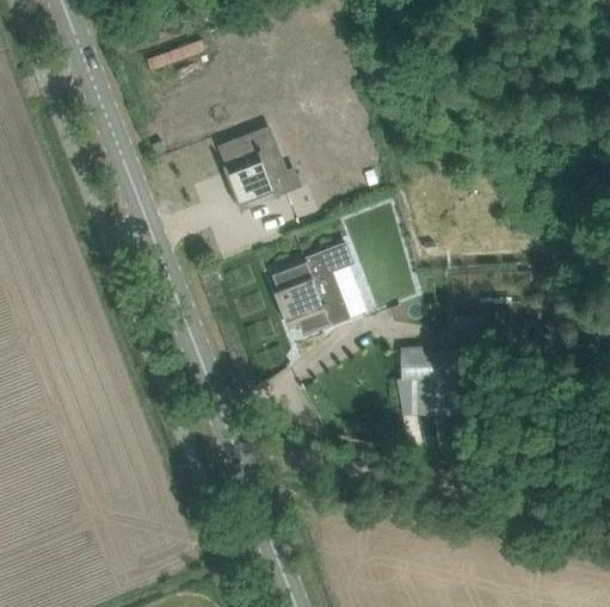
[(271,130),(223,148),(230,165),(226,166),(227,169),(244,212),(245,212),(245,210),(288,194),(279,173),(287,171),(271,130)]
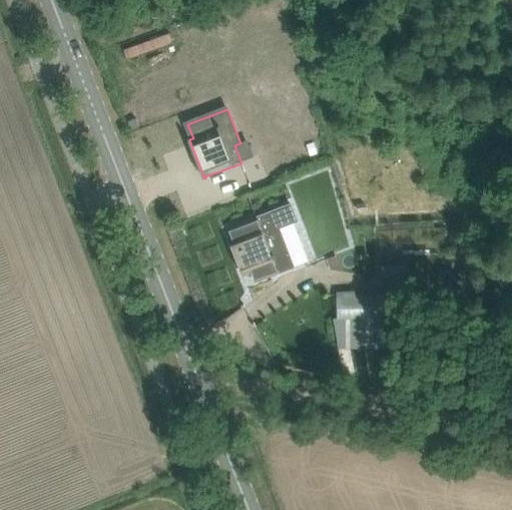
[(291,206),(227,230),(230,239),(227,240),(237,267),(246,263),(251,274),(254,283),(294,268),(308,263),(293,224),(297,222),(291,206)]
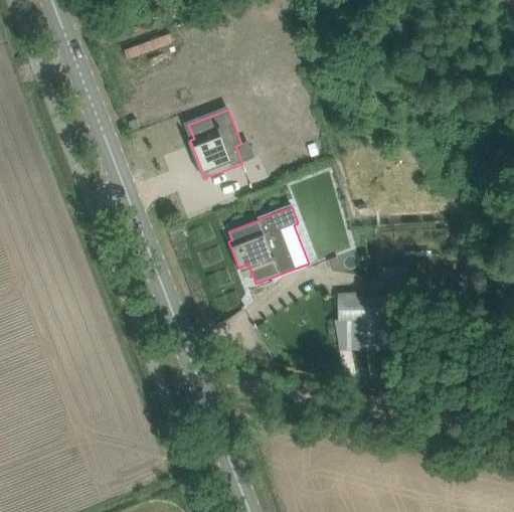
[(337,261),(327,264),(331,274),(339,275),(342,274),(337,261)]
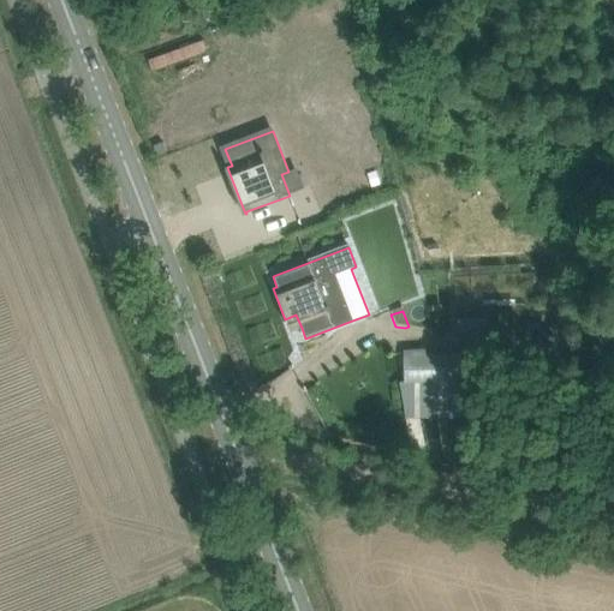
[(484,322),(454,323),(455,336),(484,335),(484,322)]
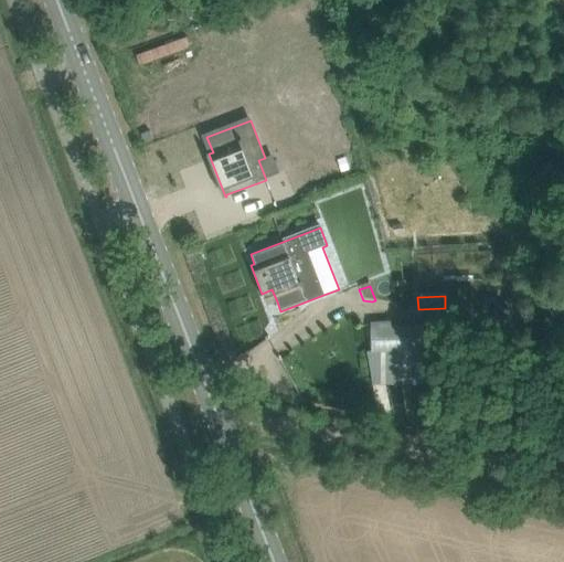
[(371,352),(369,352),(370,372),(373,385),(435,384),(434,349),(424,350),(423,327),(390,328),(390,324),(369,324),(371,352)]
